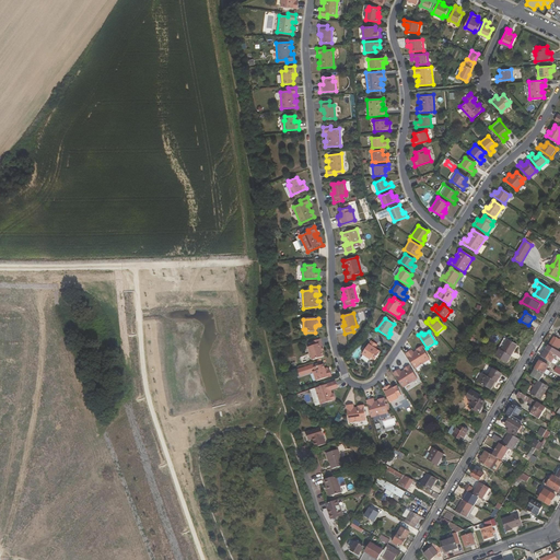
[(558,350),(559,346),(559,339),(559,340),(555,337),(549,345),(558,350)]
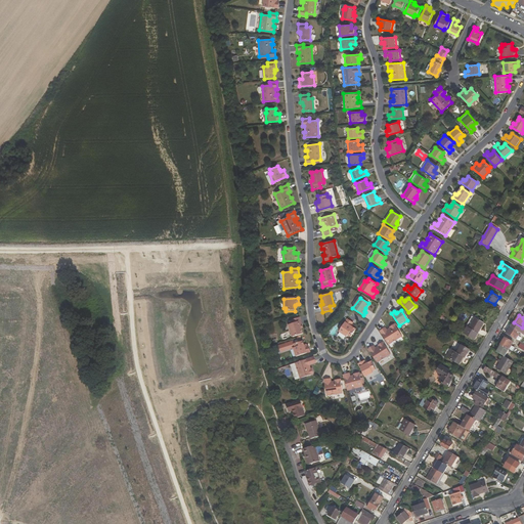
[(288,325),(292,338),(302,335),(300,329),(300,326),(301,325),(299,318),(291,320),(292,324),(288,325)]
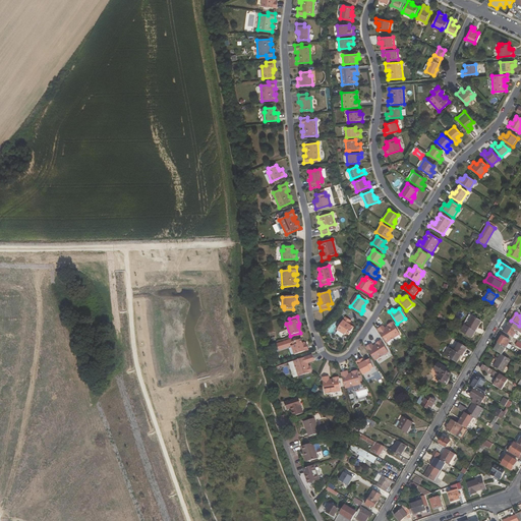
[(472,316),(467,327),(475,332),(481,322),(472,316)]
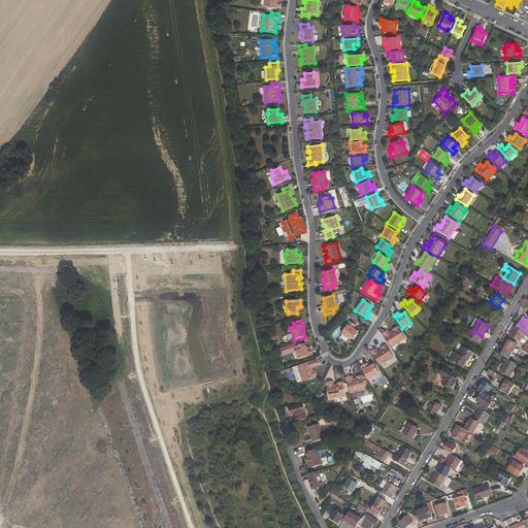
[(350,322),(341,334),(350,339),(351,338),(354,340),(359,332),(355,329),(353,328),(355,326),(350,322)]
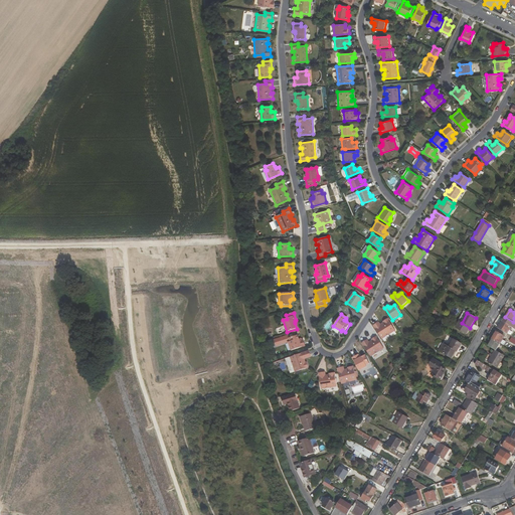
[(373,326),(381,339),(395,330),(387,318),(382,322),(383,323),(380,325),(379,326),(377,323),(373,326)]
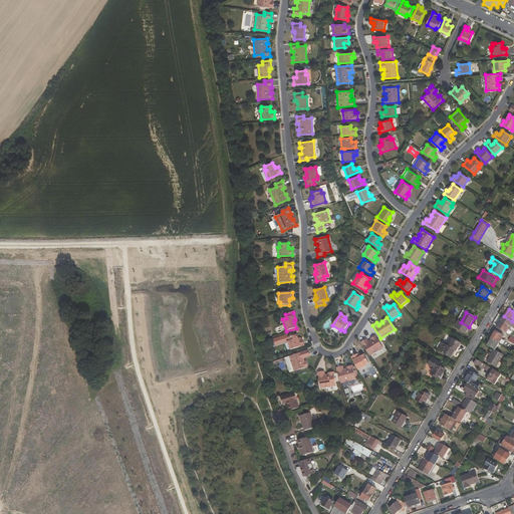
[(497,328),(506,333),(510,325),(512,326),(513,323),(504,317),(497,328)]
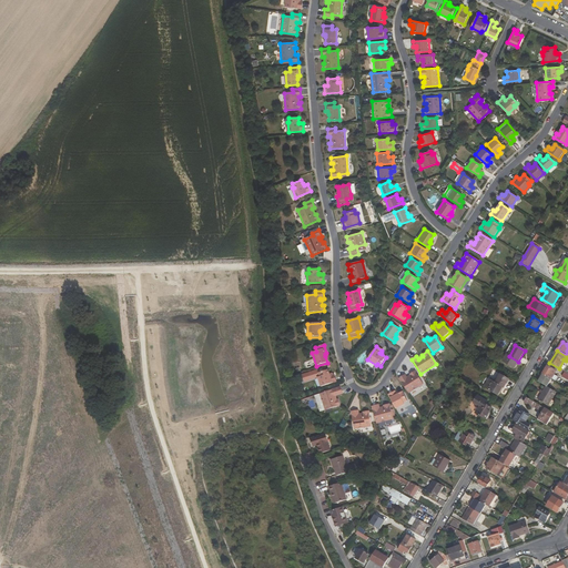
[(555,374),(557,371),(548,366),(543,374),(551,379),(551,378),(556,381),(558,376),(555,374)]
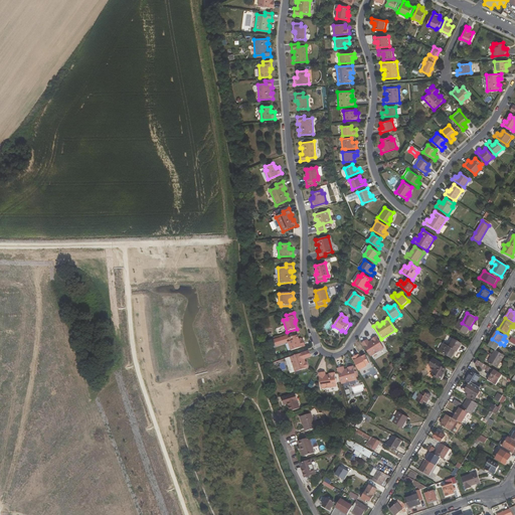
[(302,340),(301,340),(299,341),(298,339),(297,336),(289,338),(290,342),(288,342),(290,351),(304,346),(302,340)]
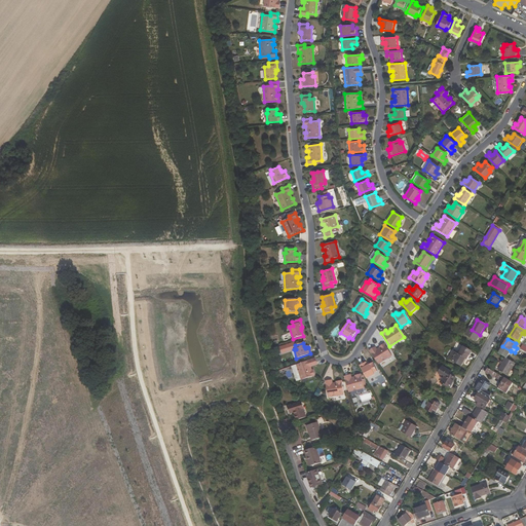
[(378,365),(391,355),(383,343),(379,346),(380,347),(377,349),(375,350),(373,348),(370,350),(378,365)]
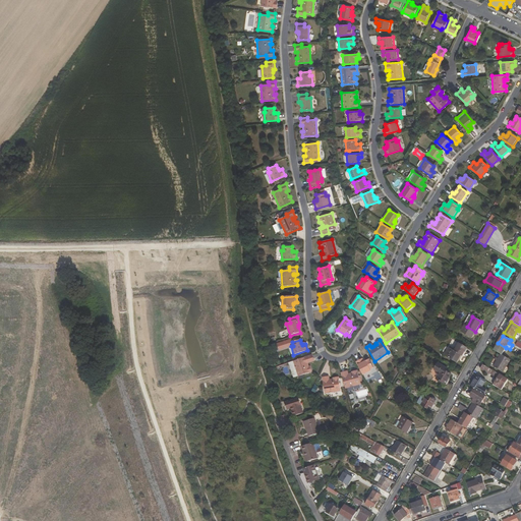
[(506,348),(498,343),(494,350),(501,354),(502,354),(506,348)]
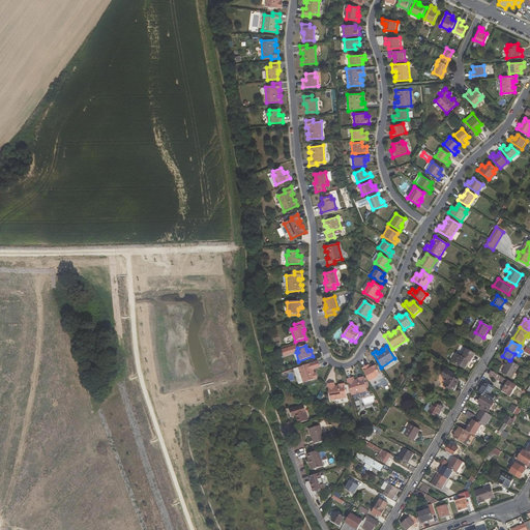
[(457,354),(452,361),(465,369),(469,361),(470,362),(475,354),(468,350),(463,357),(457,354)]
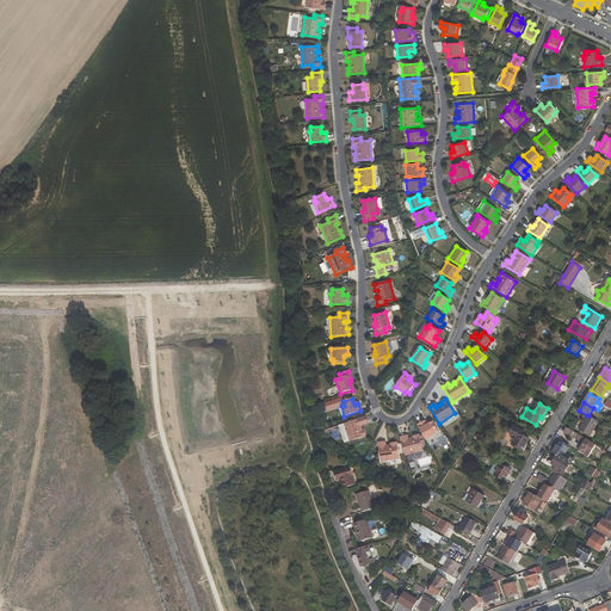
[(366,436),(364,430),(363,430),(362,425),(360,424),(369,420),(366,415),(345,424),(351,440),(366,436)]
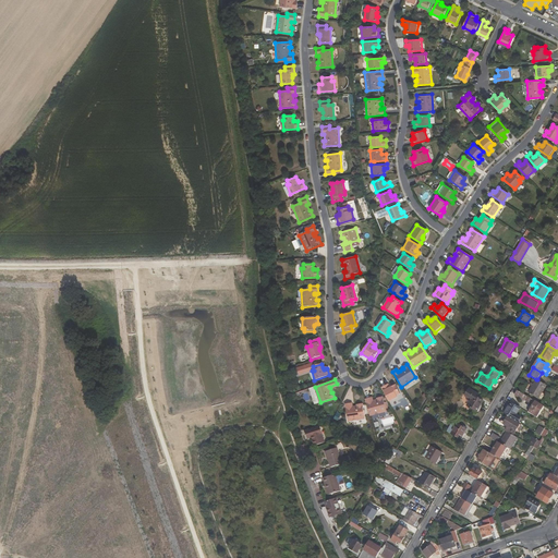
[(536,379),(533,386),(529,384),(524,390),(540,399),(547,385),(537,379),(536,379)]
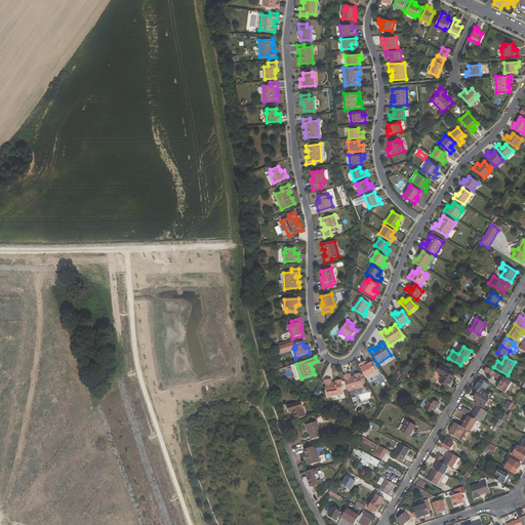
[(373,371),(376,369),(372,362),(368,363),(366,364),(365,362),(365,361),(359,364),(365,377),(374,373),(373,371)]
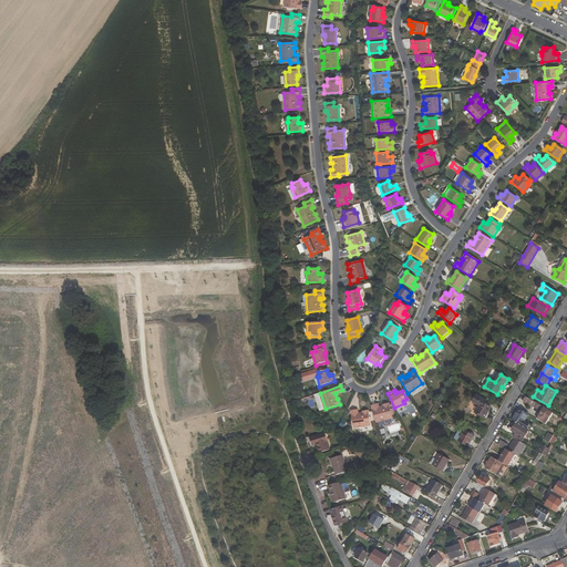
[(476,395),(473,402),(480,405),(477,408),(475,412),(485,419),(492,408),(484,403),(485,400),(476,395)]
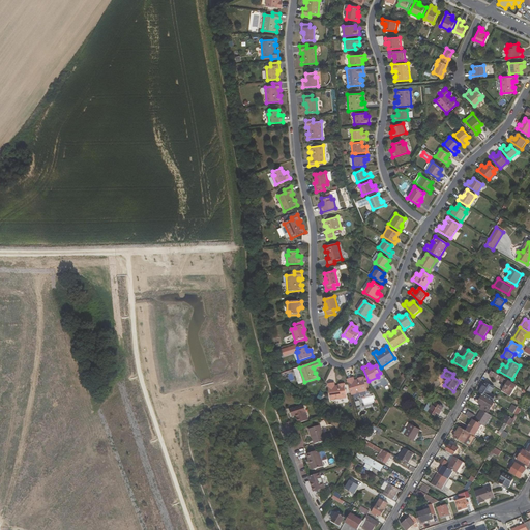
[(489,376),(498,381),(498,380),(506,385),(502,391),(510,396),(514,389),(517,390),(519,386),(513,383),(513,384),(492,371),(489,376)]
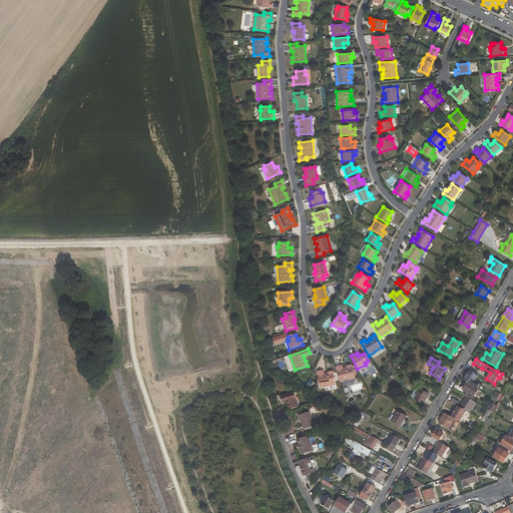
[(340,381),(355,377),(351,364),(346,365),(346,366),(342,367),(341,368),(340,365),(335,366),(340,381)]
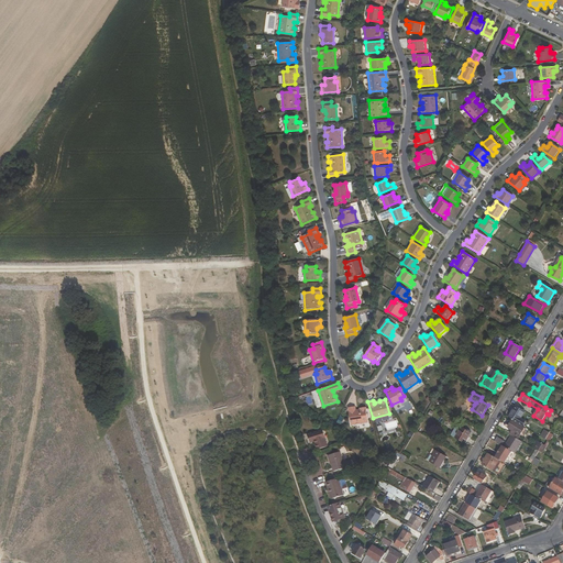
[(509,418),(522,426),(526,421),(521,418),(526,411),(516,406),(509,418)]
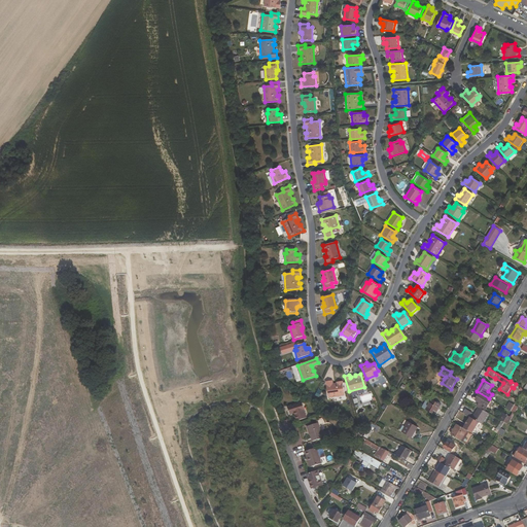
[(326,398),(343,396),(342,382),(336,383),(336,384),(331,385),(330,385),(329,381),(324,382),(326,398)]
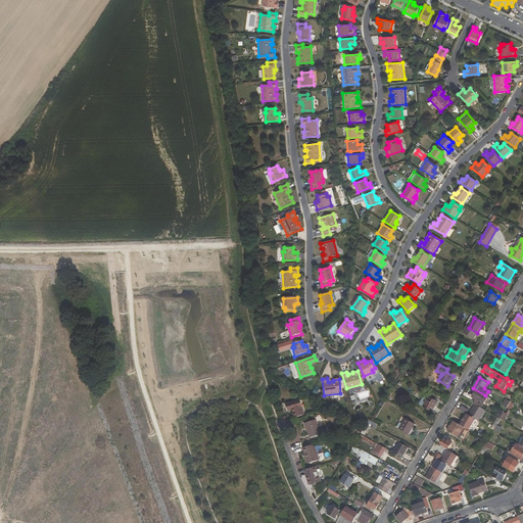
[(482,408),(487,398),(476,391),(472,397),(476,399),(474,402),(482,408)]
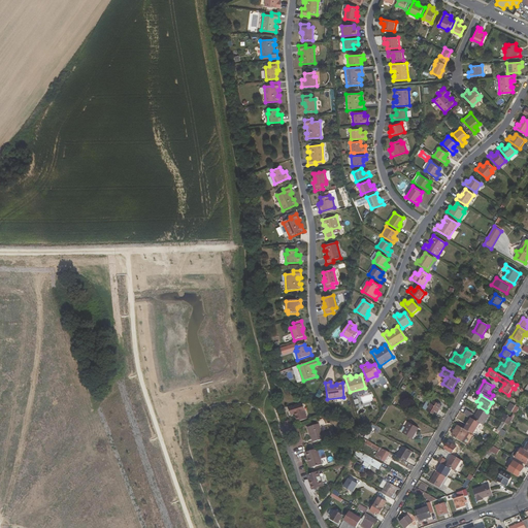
[(433,401),(427,411),(436,417),(441,406),(433,401)]
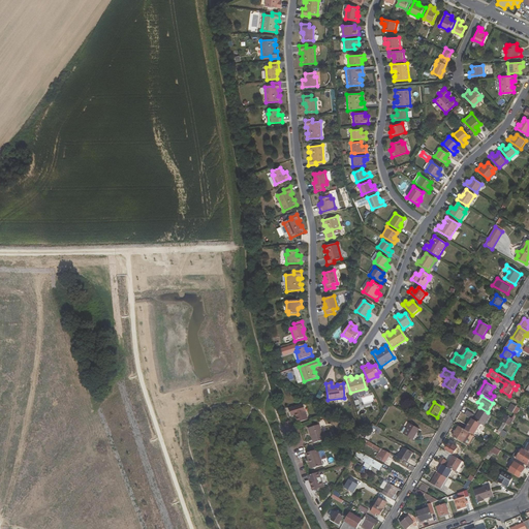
[(512,412),(517,406),(511,403),(507,409),(512,412)]
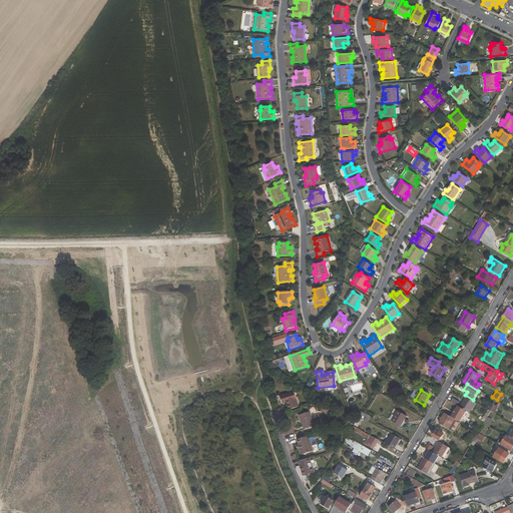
[(281,397),(283,403),(287,402),(290,410),(298,407),(294,393),(281,397)]
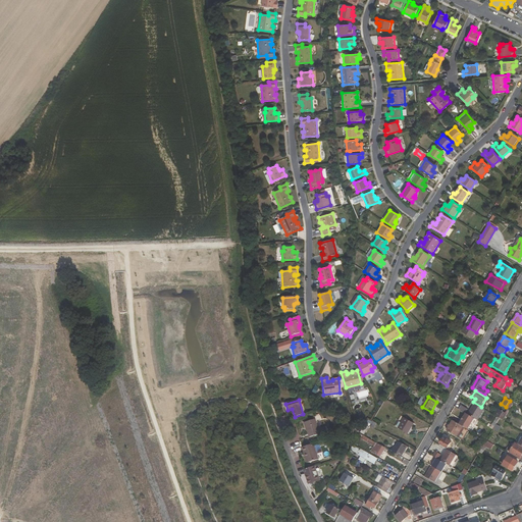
[(475,418),(478,420),(484,410),(474,403),(468,414),(475,418)]
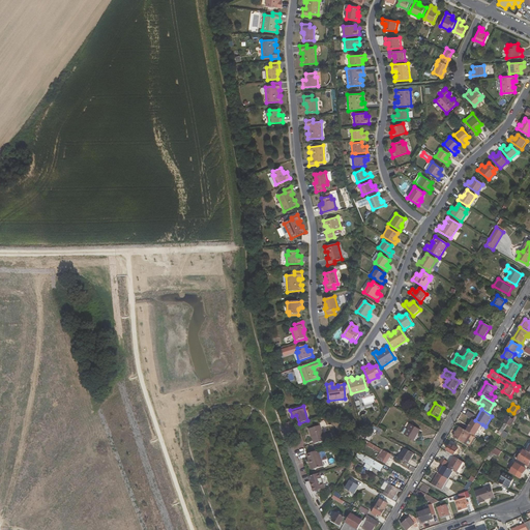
[(513,414),(508,411),(502,421),(504,423),(507,424),(513,414)]
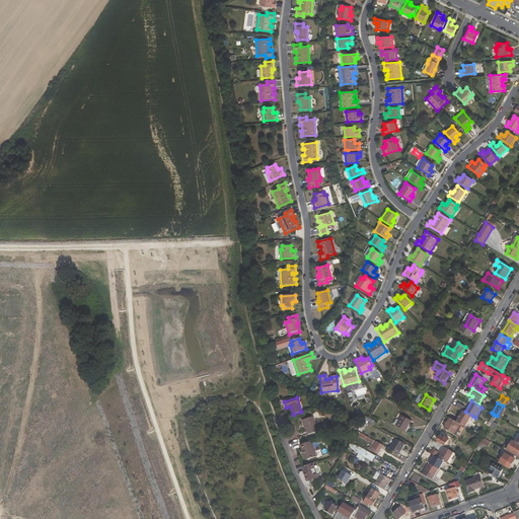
[(501,418),(507,408),(503,404),(503,405),(497,416),(501,418)]
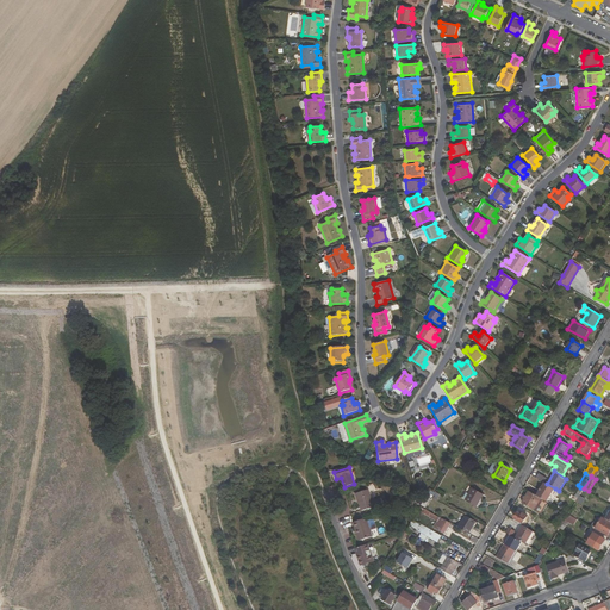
[(555,489),(547,484),(545,483),(537,496),(548,502),(555,489)]
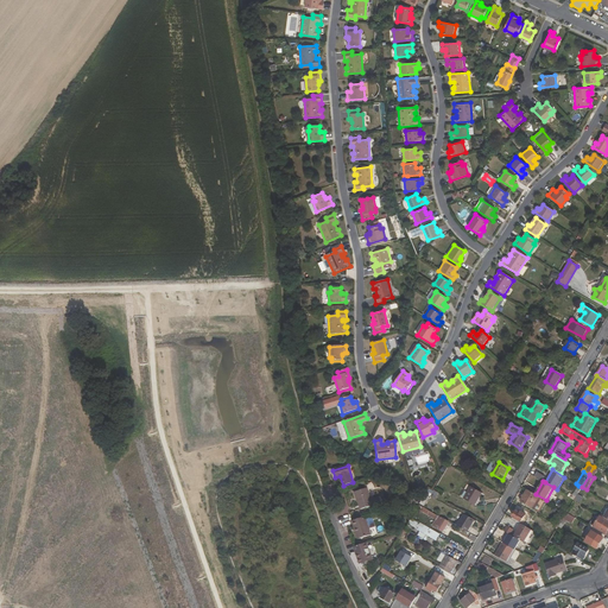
[(330,496),(337,494),(334,485),(327,487),(330,496)]
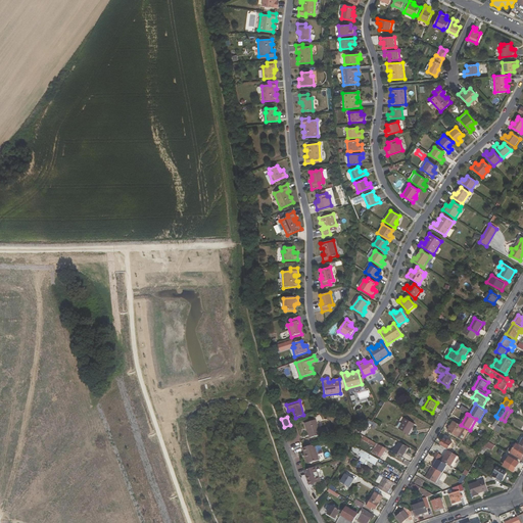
[(501,419),(497,418),(491,428),(494,430),(496,425),(501,419)]
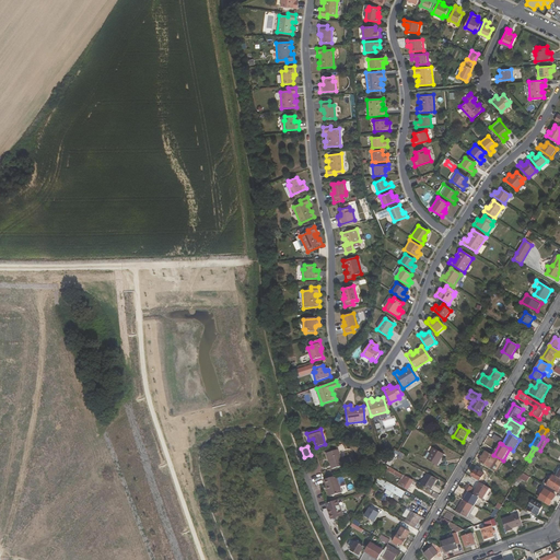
[(434,448),(427,459),(438,466),(444,454),(434,448)]
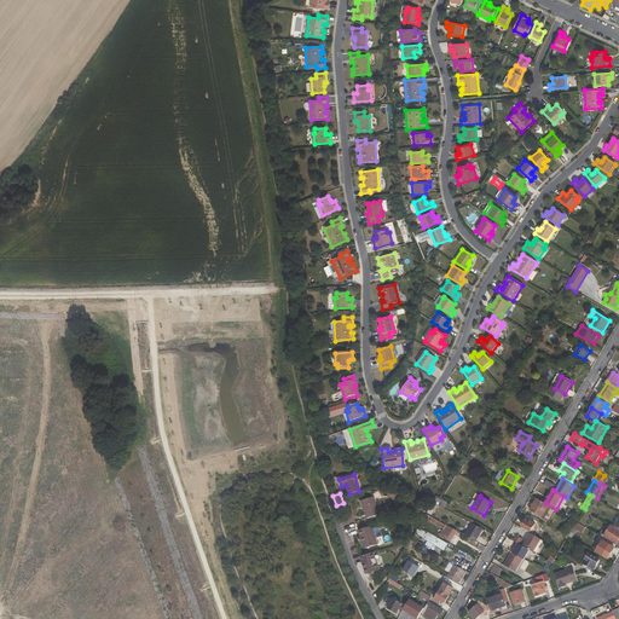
[(380,515),(380,516),(389,514),(387,505),(377,508),(374,497),(362,501),(368,519),(380,515)]
